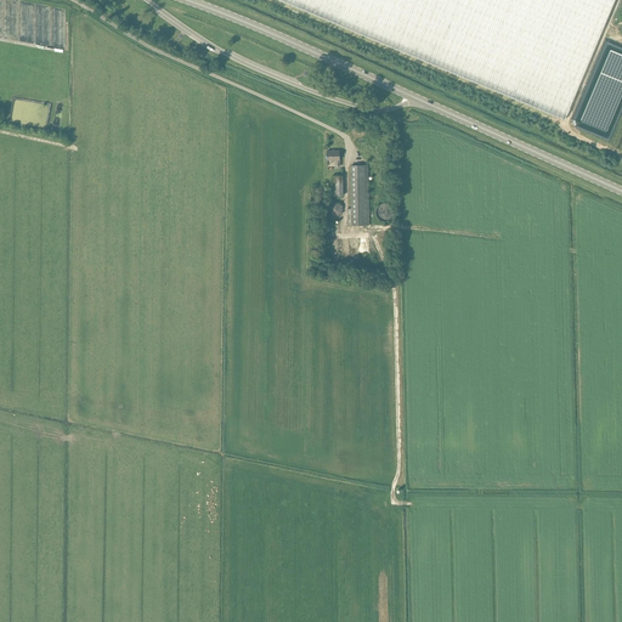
[(334,160),(334,167),(340,167),(340,159),(339,159),(339,151),(327,152),(327,160),(334,160)]
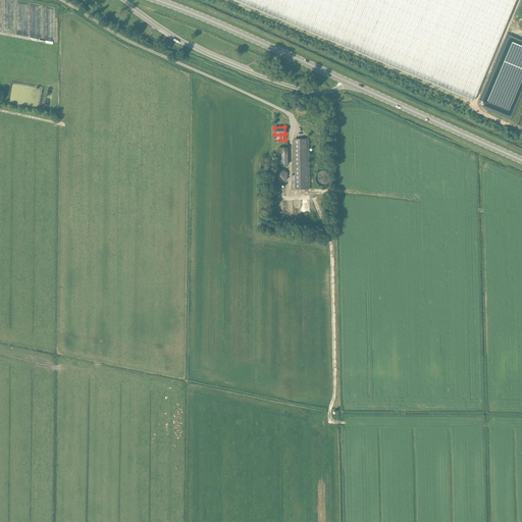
[(292,175),(292,190),(310,190),(309,139),(294,139),(295,175),(292,175)]
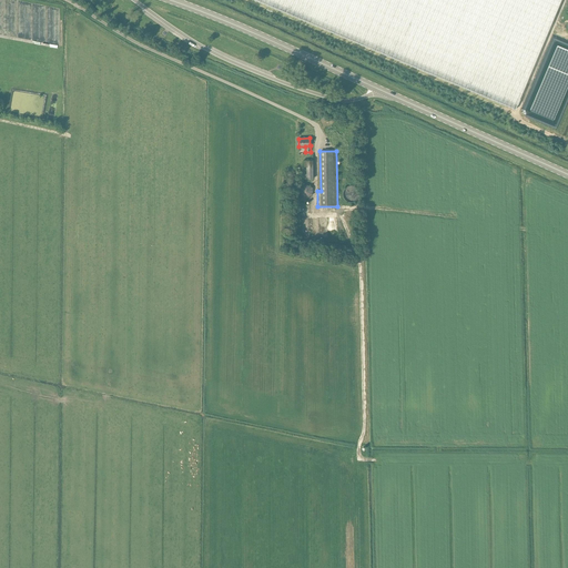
[(303,161),(304,179),(313,179),(313,160),(303,161)]
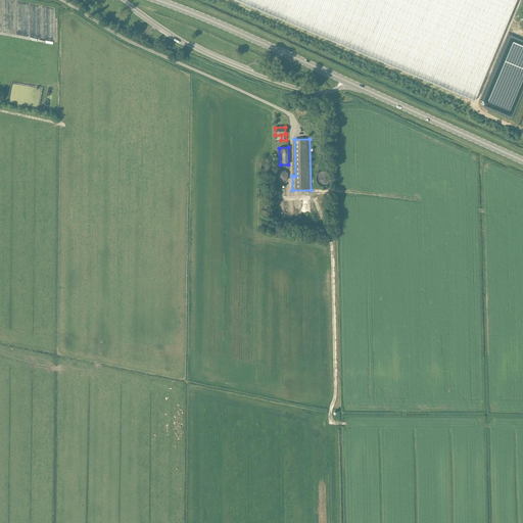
[(277,174),(277,180),(282,183),(288,180),(288,173),(282,170),(277,174)]
